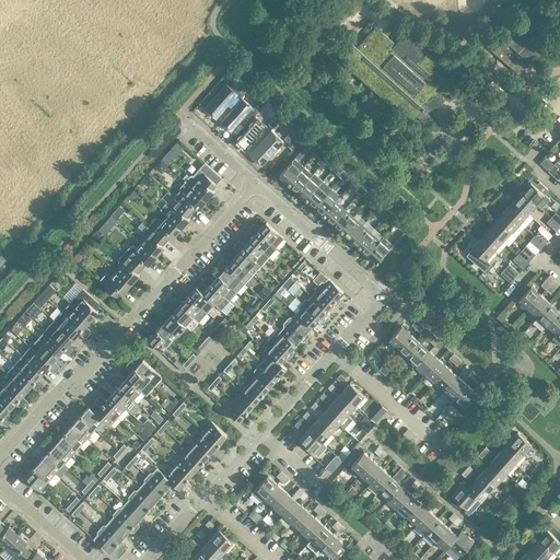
[(490,48),(502,59),(518,74),(529,61),(533,63),(551,44),(544,37),(557,23),(537,4),(505,39),(502,35),(490,48)]
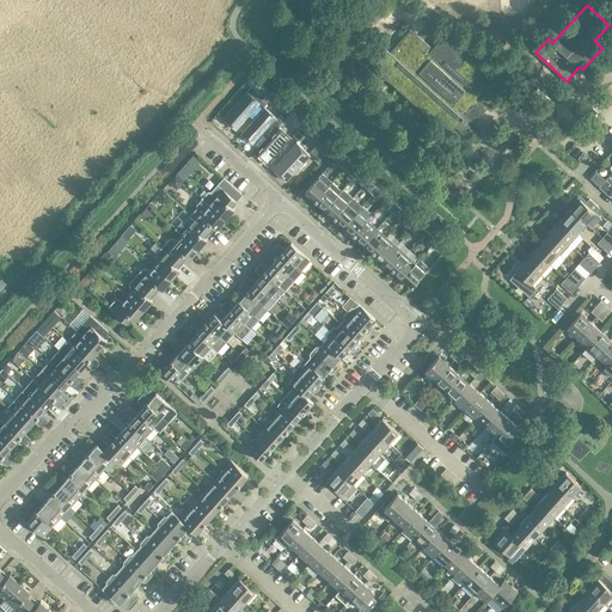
[(483,69),(444,35),(433,48),(411,29),(390,53),(385,48),(371,65),(448,134),(454,127),(463,134),(503,90),(494,81),(489,87),(477,77),(483,69)]
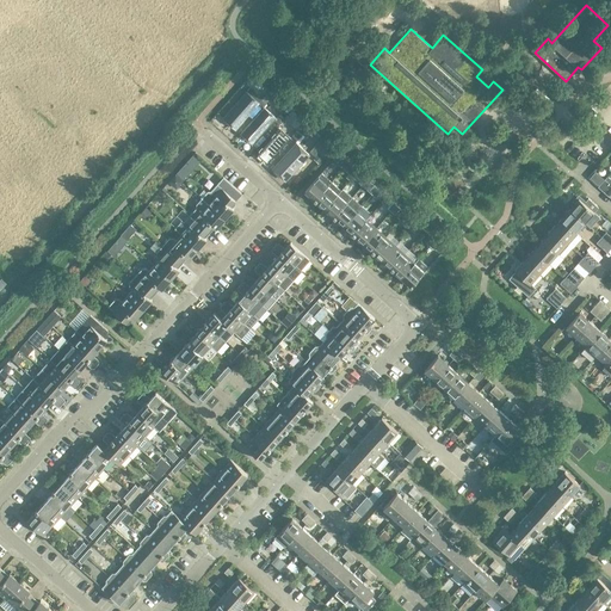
[(247,90),(223,116),(230,123),(236,116),(242,121),(257,104),(251,99),(253,97),(247,90)]
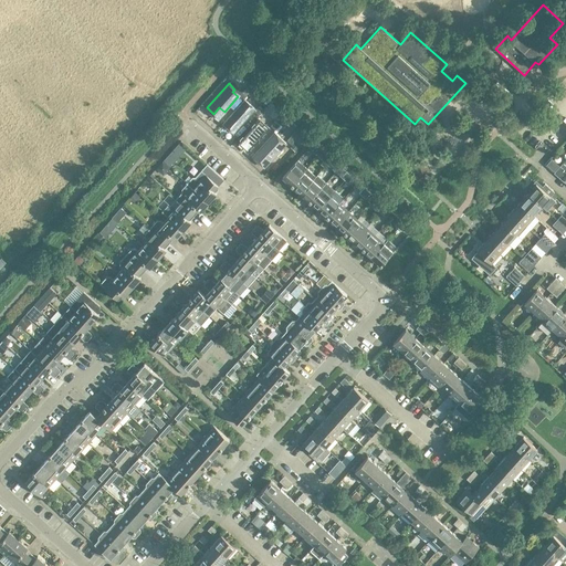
[(223,123),(233,132),(252,111),(248,106),(251,104),(244,98),(223,123)]
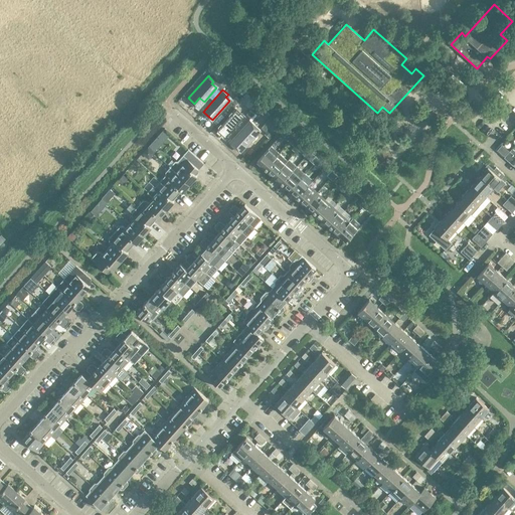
[(214,129),(224,139),(246,115),(235,105),(214,129)]
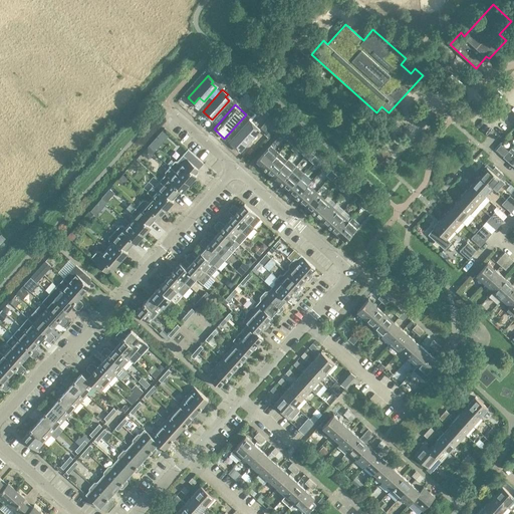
[(262,127),(271,134),(278,122),(269,116),(262,127)]
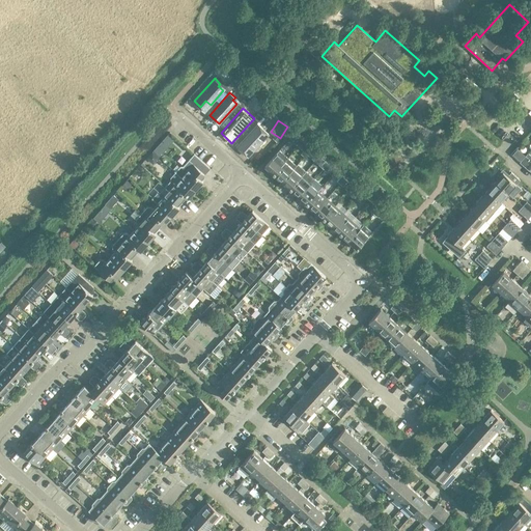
[(257,121),(235,144),(248,157),(270,132),(257,121)]
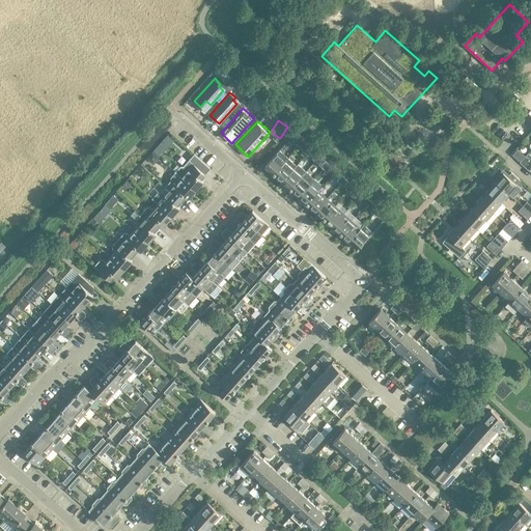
[(164,140),(164,139),(161,142),(162,144),(165,141),(169,145),(175,139),(169,134),(164,140)]
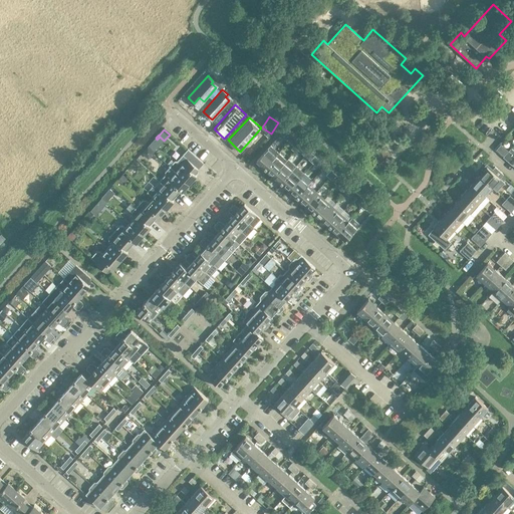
[(301,144),(298,141),(292,149),(295,151),(301,144)]
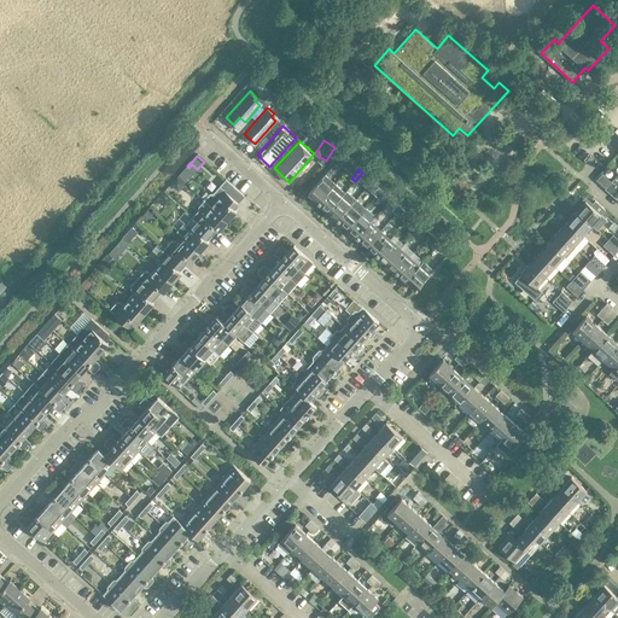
[(362,173),(355,181),(359,185),(366,176),(362,173)]
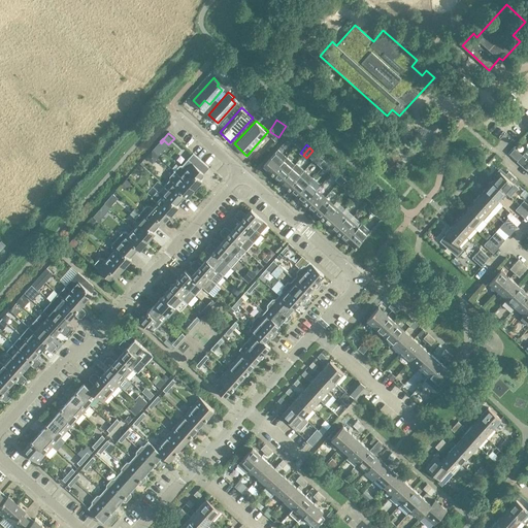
[(275,152),(263,165),(270,171),(270,172),(271,173),(287,157),(277,150),(275,152)]
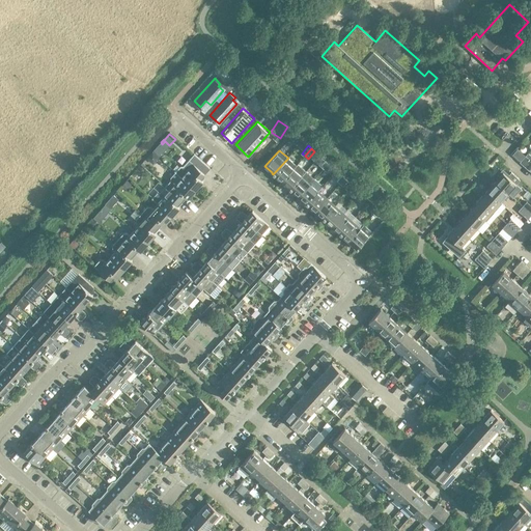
[(524,166),(530,158),(530,156),(528,152),(520,162),(524,166)]
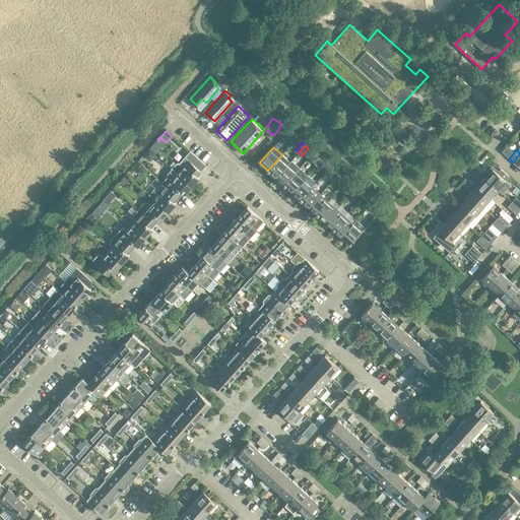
[(282,154),(267,171),(269,172),(276,178),(290,161),(282,154)]
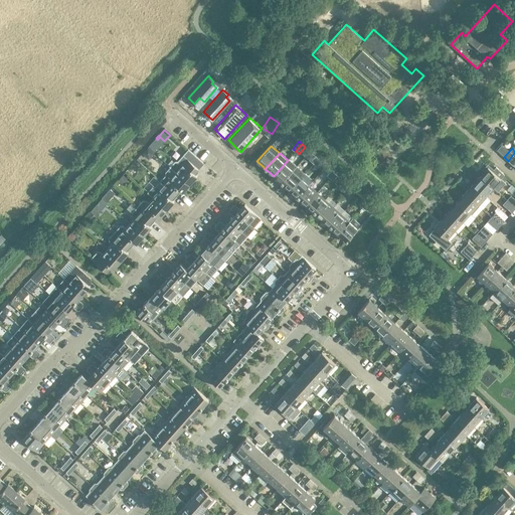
[(180,167),(176,172),(189,184),(197,176),(194,173),(198,168),(183,155),(177,161),(178,165),(180,167)]
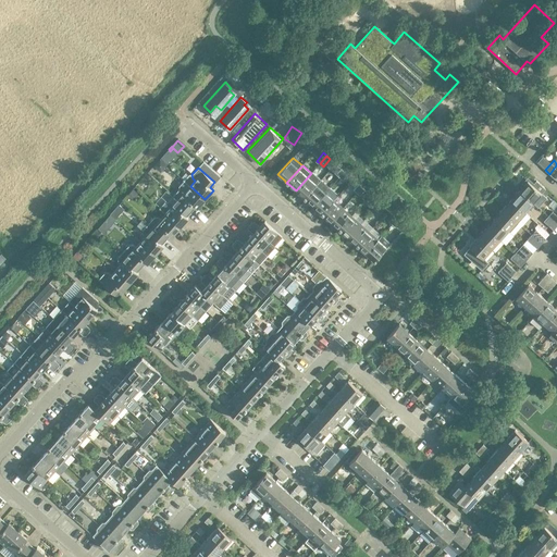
[(344,171),(341,169),(334,176),(337,180),(344,171)]
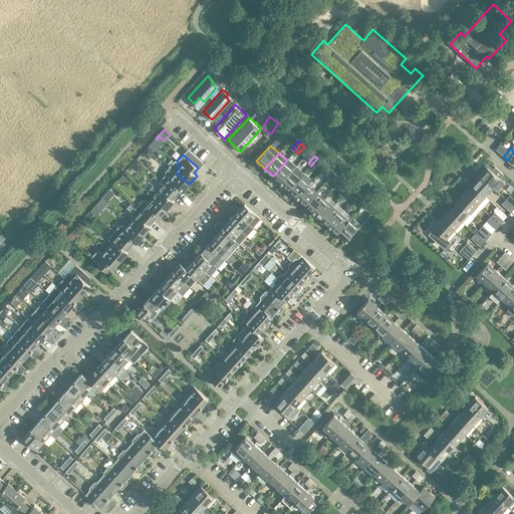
[(317,158),(311,166),(314,168),(320,161),(317,158)]
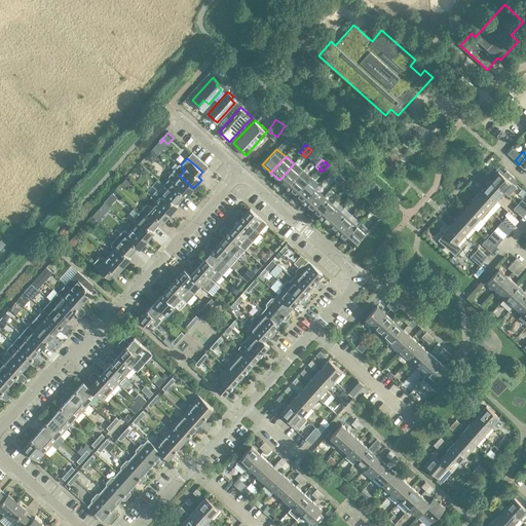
[(295,162),(294,163),(279,180),(286,186),(288,187),(303,170),(295,162)]
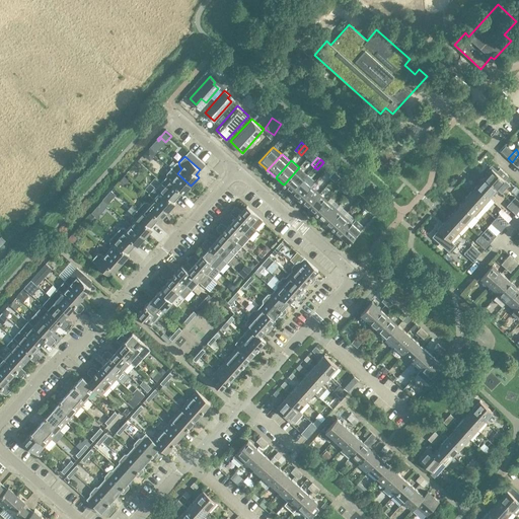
[(299,167),(284,184),(285,186),(292,192),(303,179),(307,174),(299,167)]
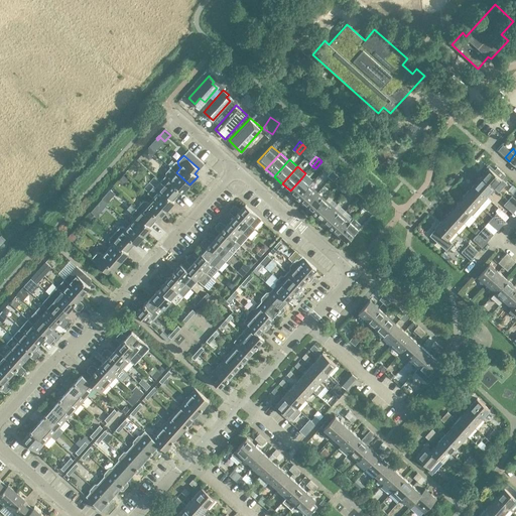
[(488,167),(481,175),(494,187),(498,191),(506,182),(502,178),(505,174),(497,167),(493,171),(488,167)]
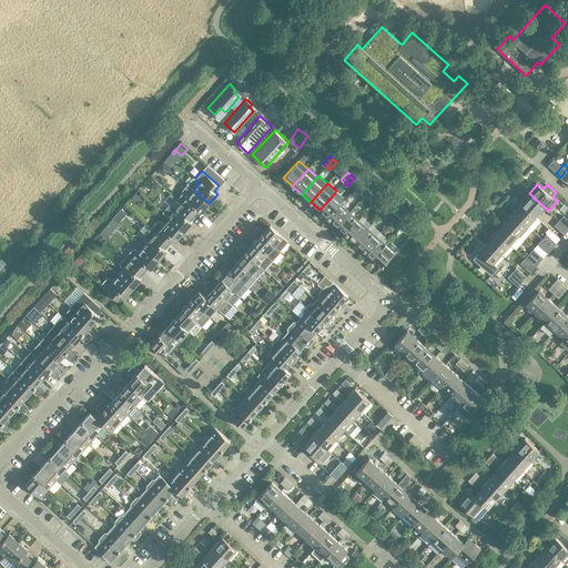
[(368,191),(366,188),(358,196),(362,199),(368,191)]
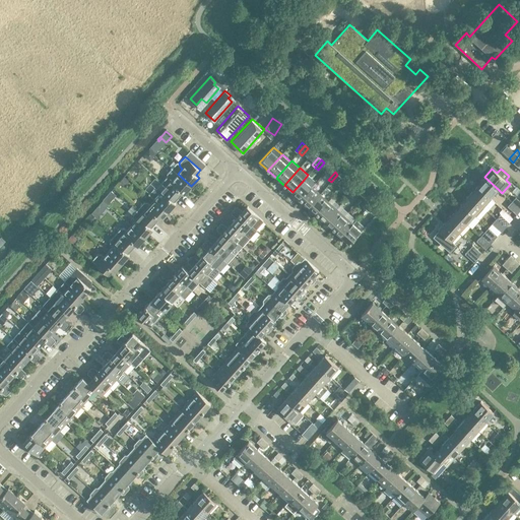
[(167,177),(161,183),(177,196),(181,192),(184,194),(191,186),(178,174),(174,179),(171,177),(167,177)]
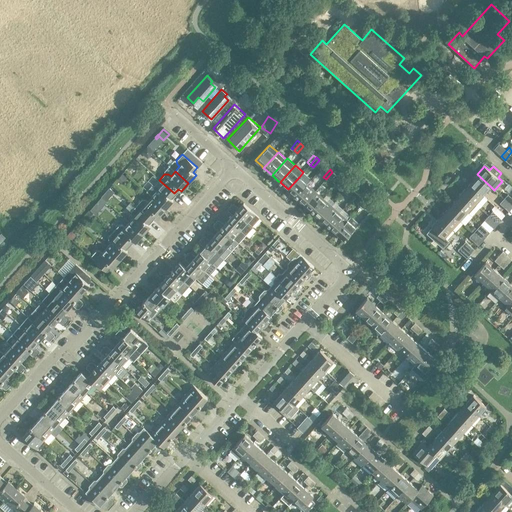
[(332,172),(326,179),(329,182),(336,175),(332,172)]
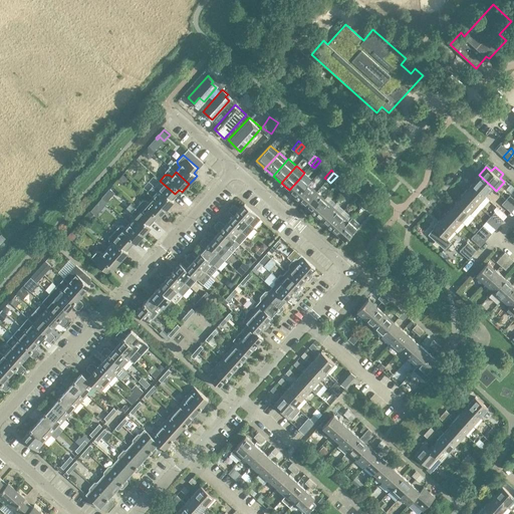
[(492,187),(479,175),(471,184),(484,196),(492,187)]
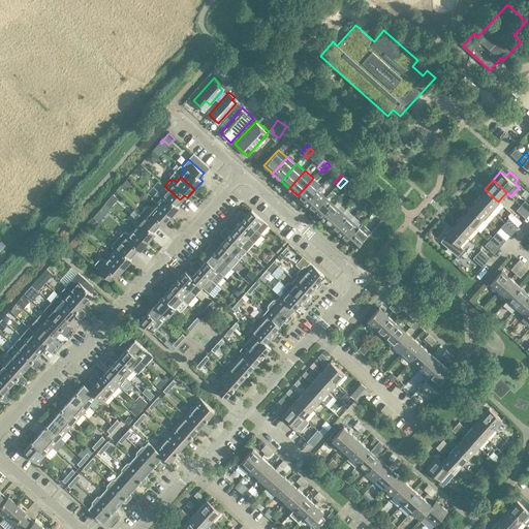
[(309,183),(298,195),(305,201),(304,201),(306,204),(317,190),(309,183)]
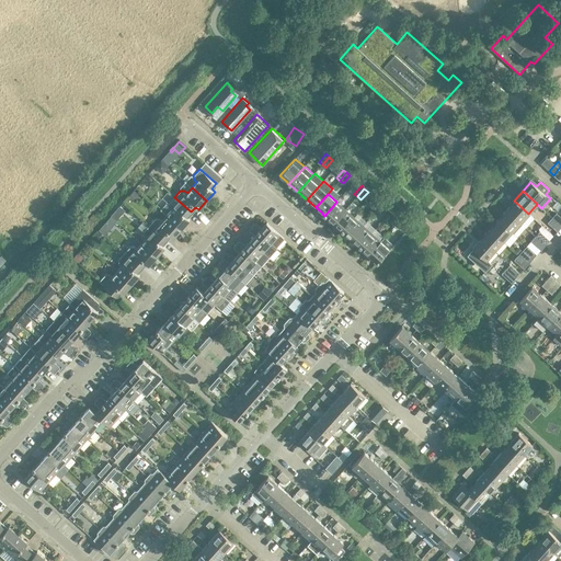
[(191,212),(174,197),(169,204),(169,207),(171,210),(167,216),(182,228),(190,219),(186,217),(191,212)]
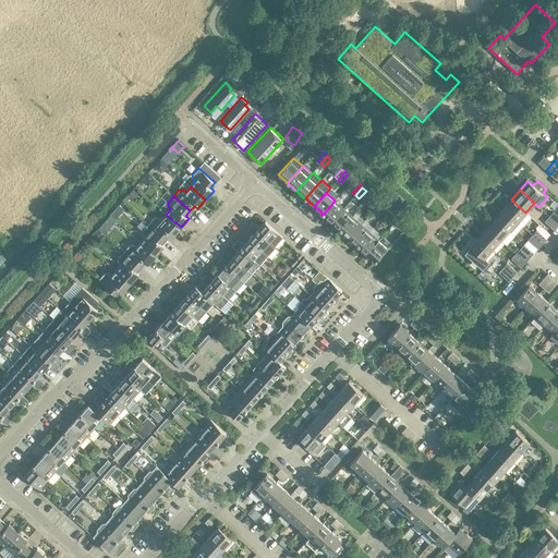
[(380,203),(377,199),(370,208),(373,211),(380,203)]
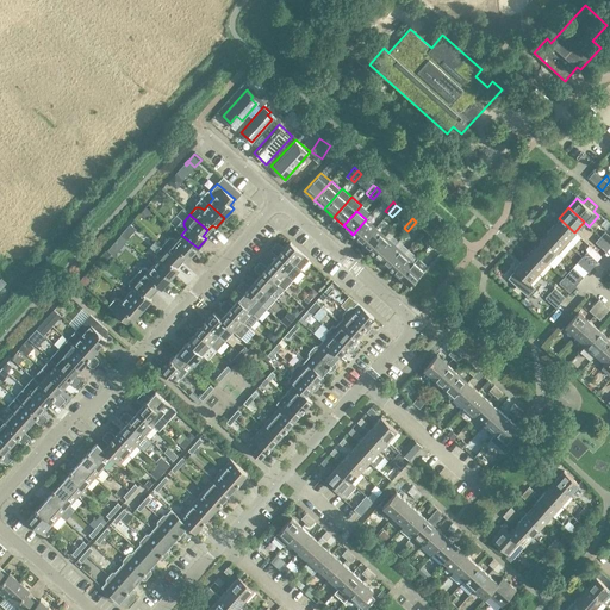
[(574,232),(559,218),(549,228),(565,242),(571,247),(579,237),(574,232)]
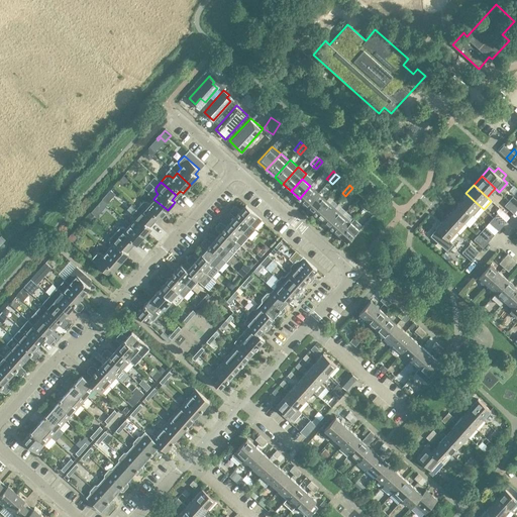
[(310,186),(299,199),(300,200),(300,199),(307,206),(318,193),(310,186)]
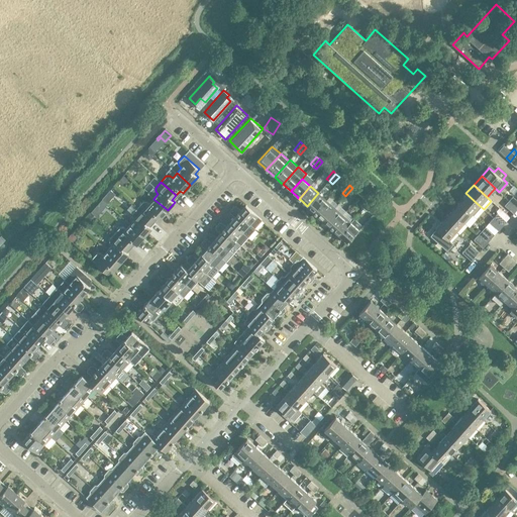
[(352,188),(345,196),(348,198),(355,191),(352,188)]
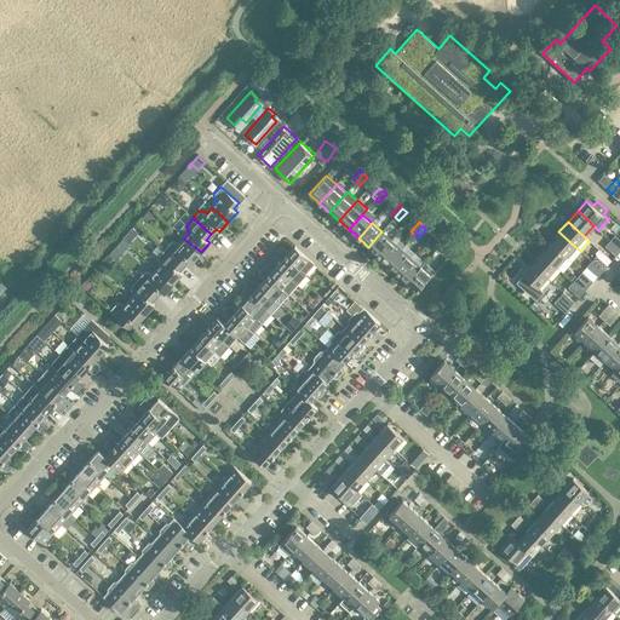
[(382,231),(368,247),(377,253),(375,254),(378,256),(391,240),(382,231)]
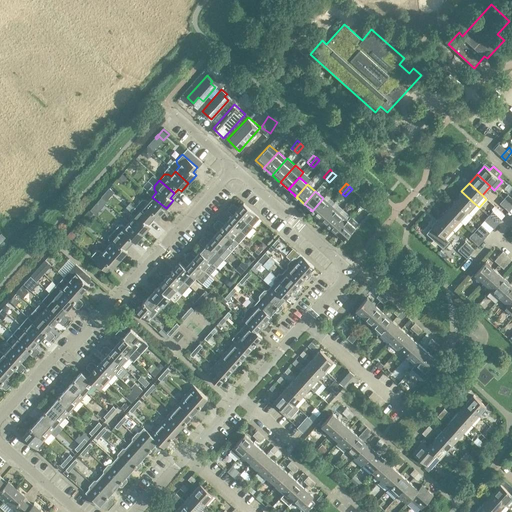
[(474,203),(461,191),(454,200),(467,212),(474,203)]
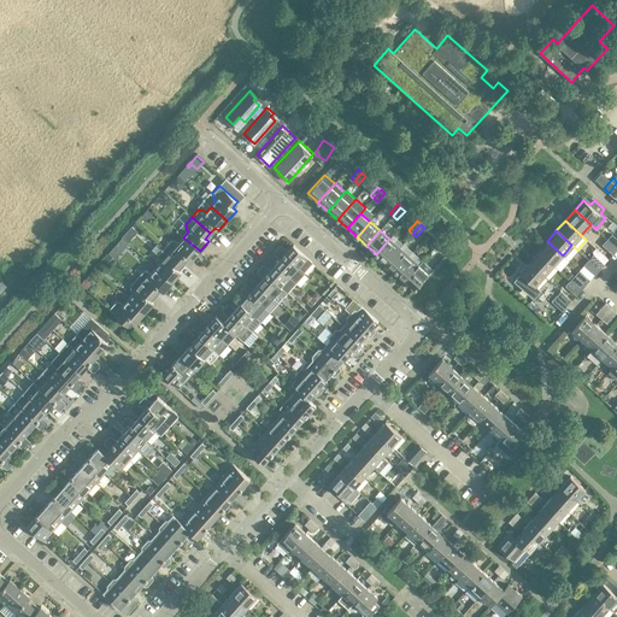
[(606,239),(616,247),(616,239),(611,234),(606,239)]
